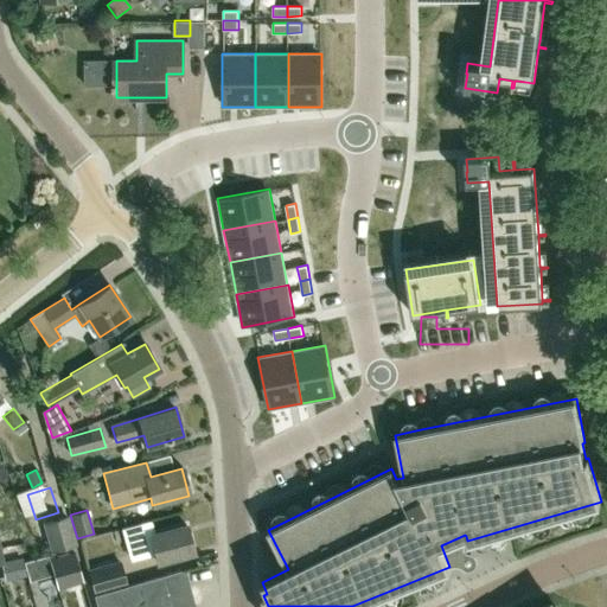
[(53,550),(75,543),(66,517),(46,523),(53,550)]
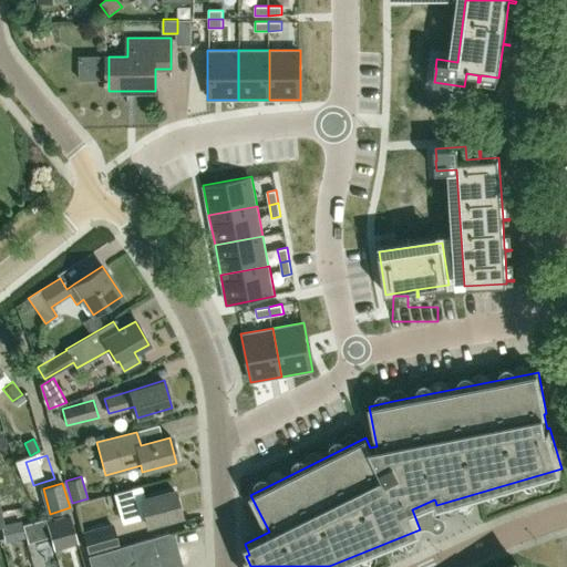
[(114,493),(119,511),(122,522),(144,516),(146,526),(181,517),(174,492),(145,498),(141,486),(114,493)]
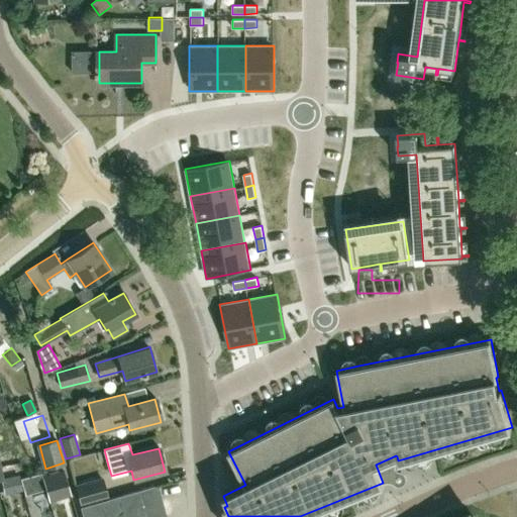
[(0,480),(1,480),(1,482),(19,478),(18,475),(3,478),(0,460),(0,480)]
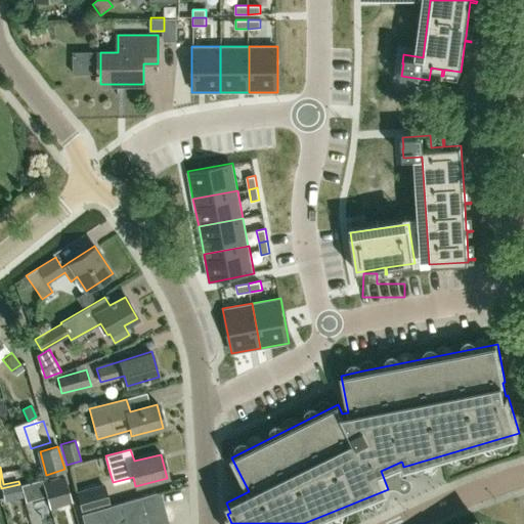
[(50,509),(72,503),(64,477),(43,483),(50,509)]
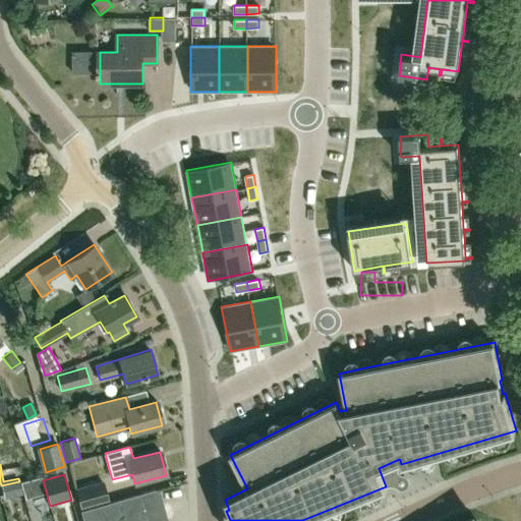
[(35,478),(21,482),(26,500),(40,496),(35,478)]
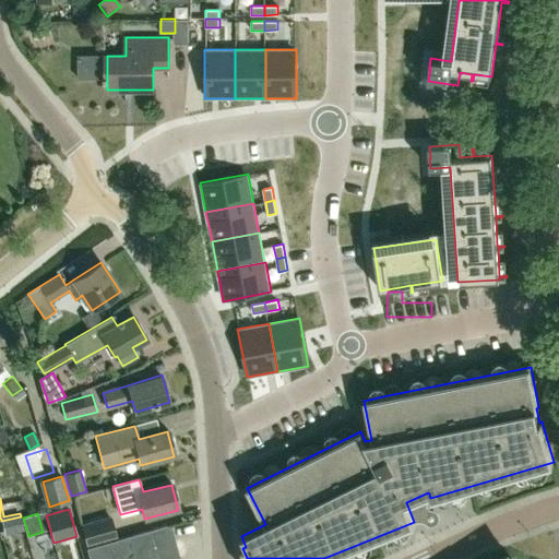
[(4,535),(24,531),(21,516),(1,521),(4,535)]
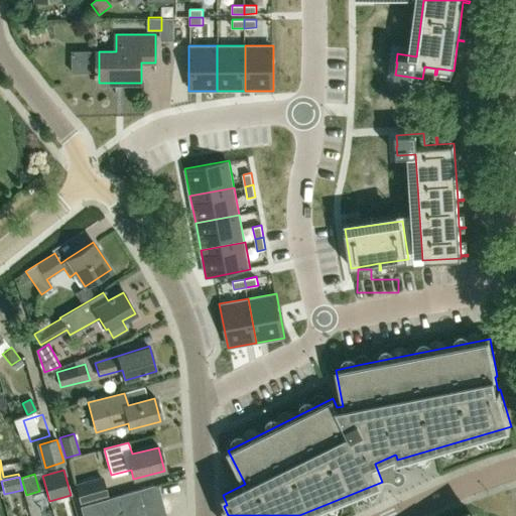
[(106,496),(101,478),(75,486),(80,504),(107,497),(106,496)]
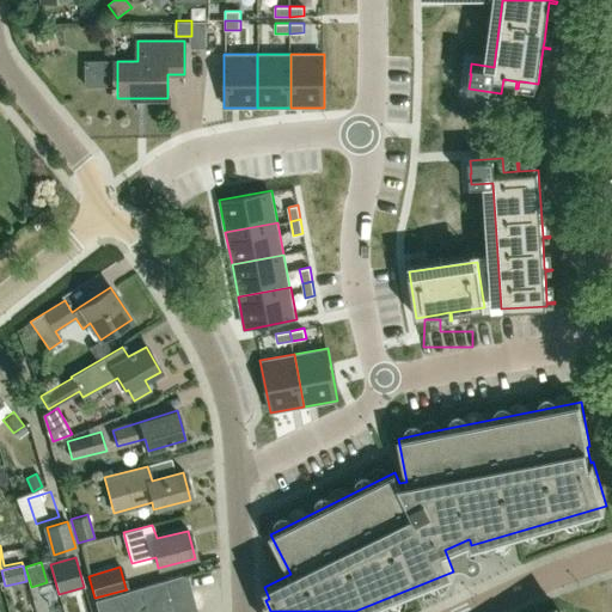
[(145,611),(197,611),(188,579),(182,577),(139,589),(145,611)]
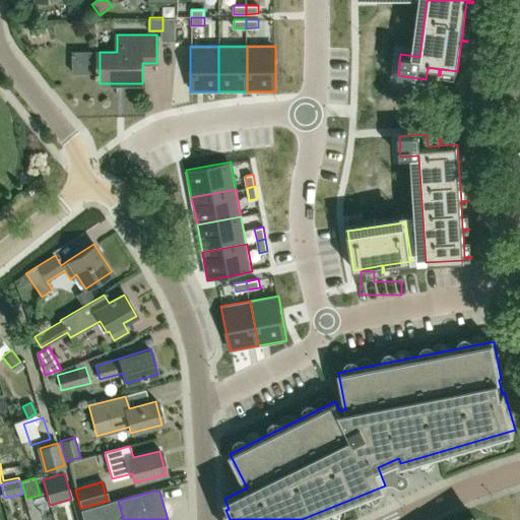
[(123,519),(118,501),(80,511),(82,519),(123,519)]
